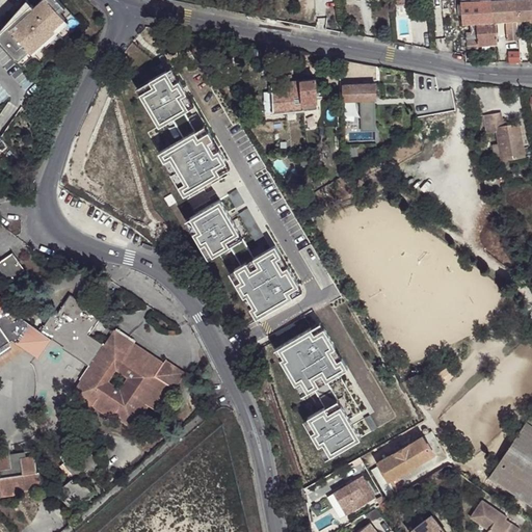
[(72,12),(60,0),(41,0),(34,6),(32,4),(3,30),(0,32),(0,37),(19,59),(30,49),(32,51),(43,42),(56,30),(54,28),(65,18),(72,12)]
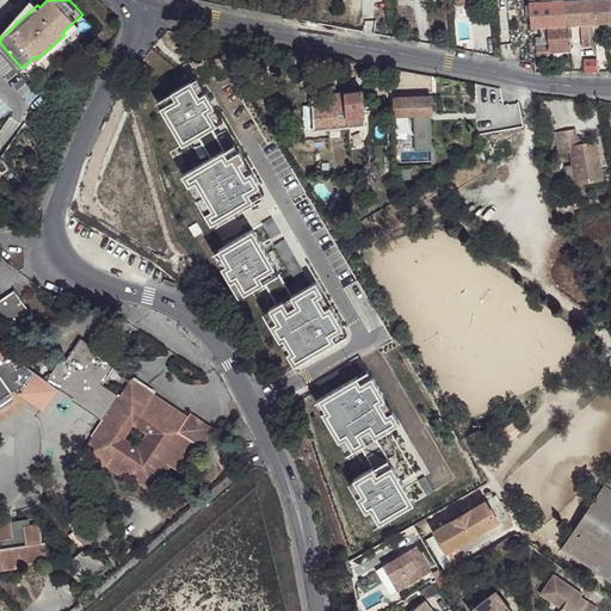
[(4,35),(37,5),(32,0),(30,0),(2,32),(4,35)]
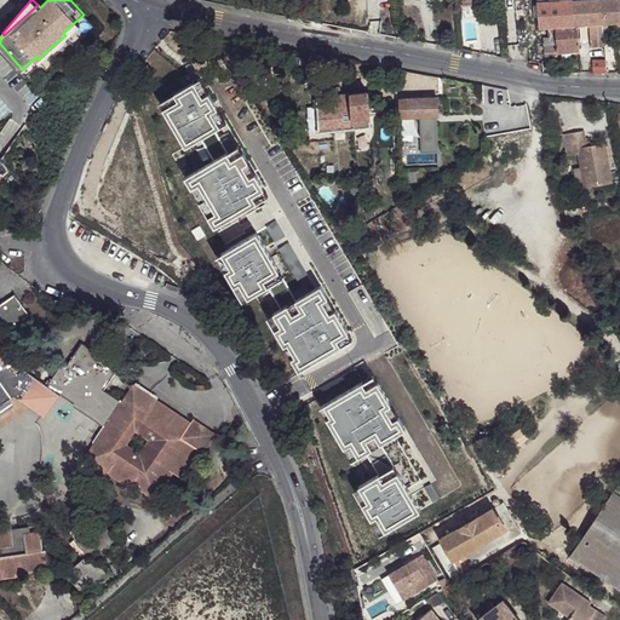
[(604,45),(603,34),(601,0),(580,0),(577,0),(563,1),(560,1),(537,4),(539,28),(555,27),(555,29),(549,30),(550,38),(544,38),(546,57),(557,56),(557,53),(580,51),(578,26),(590,24),(591,46),(604,46),(604,45)]
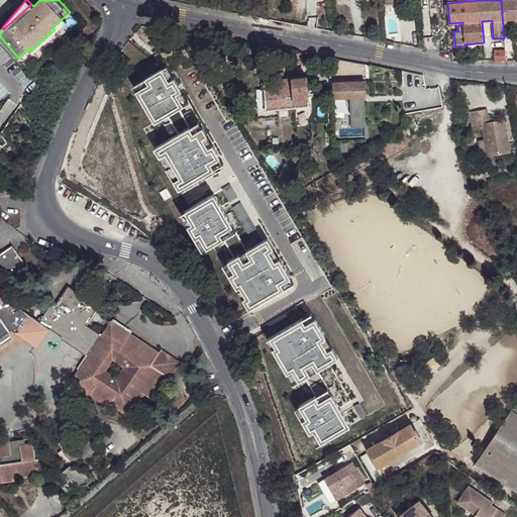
[(516,0),(501,0),(503,28),(516,27),(516,0)]
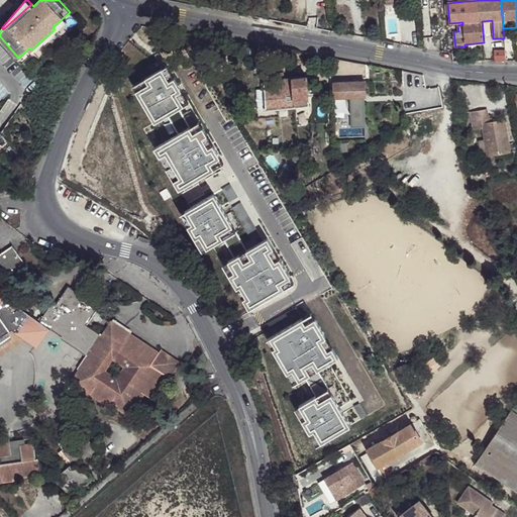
[(53,27),(55,29),(57,31),(68,21),(64,17),(53,27)]
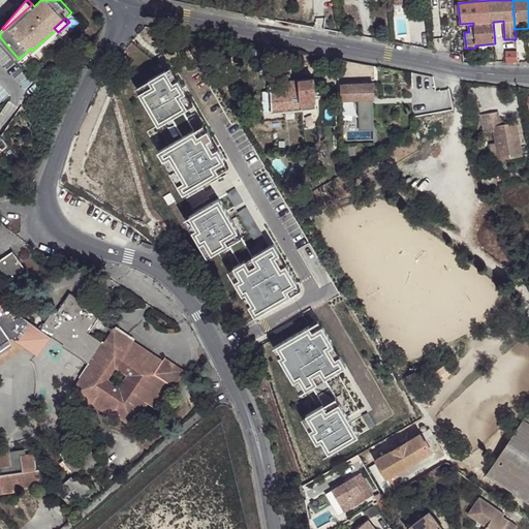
[(58,32),(56,30),(42,41),(47,45),(59,34),(58,32)]
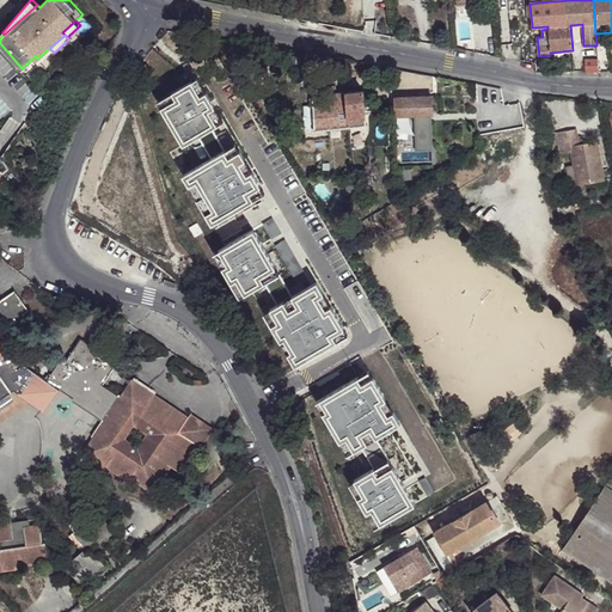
[(35,56),(22,68),(26,73),(40,61),(37,59),(35,56)]
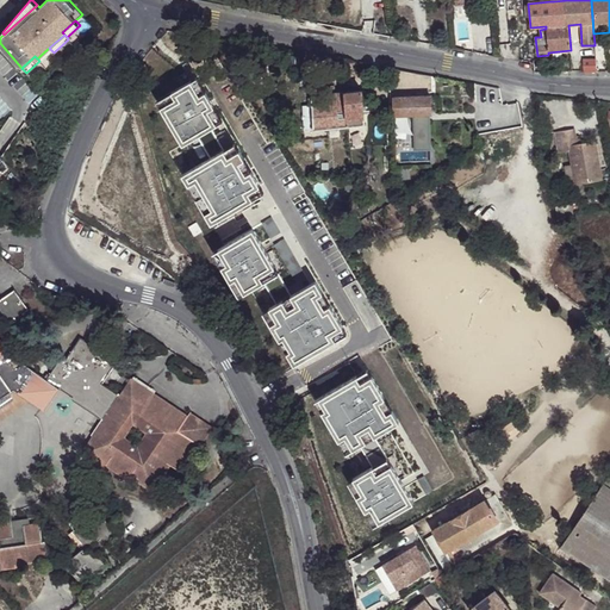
[(583,60),(584,72),(596,72),(596,60),(583,60)]
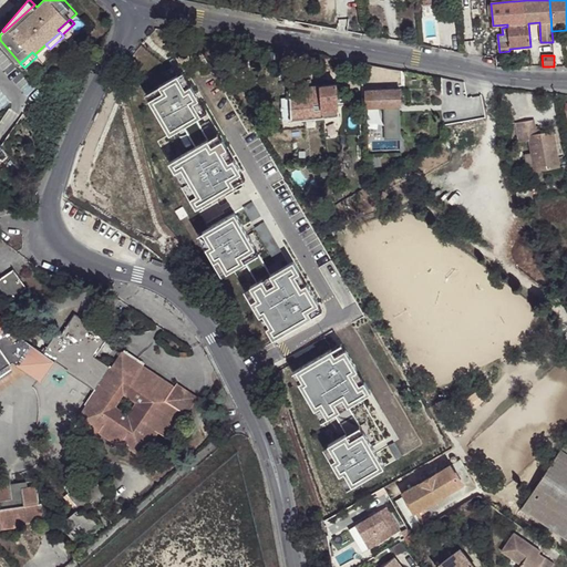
[(151,81),(155,89),(174,78),(168,70),(151,81)]
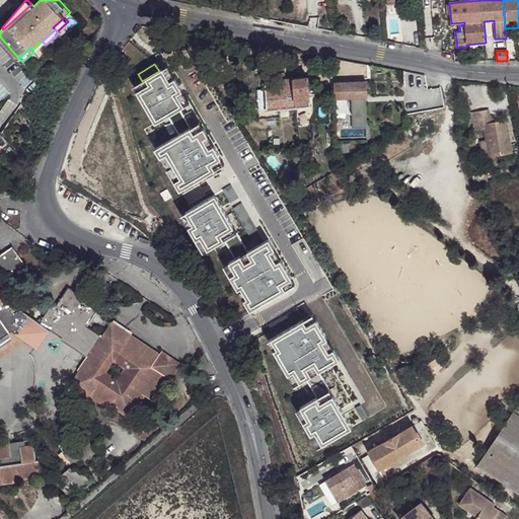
[(181,108),(159,71),(142,81),(145,86),(133,94),(152,126),(164,119),(175,137),(151,151),(157,160),(161,158),(175,181),(170,183),(176,194),(212,172),(208,166),(213,163),(200,140),(195,143),(187,130),(175,112),(181,108)]
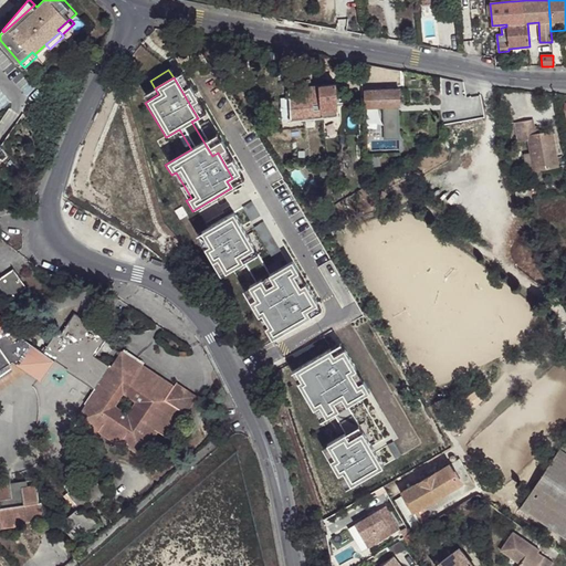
[(287,81),(289,97),(291,119),(338,115),(336,84),(303,86),(303,80),(287,81)]
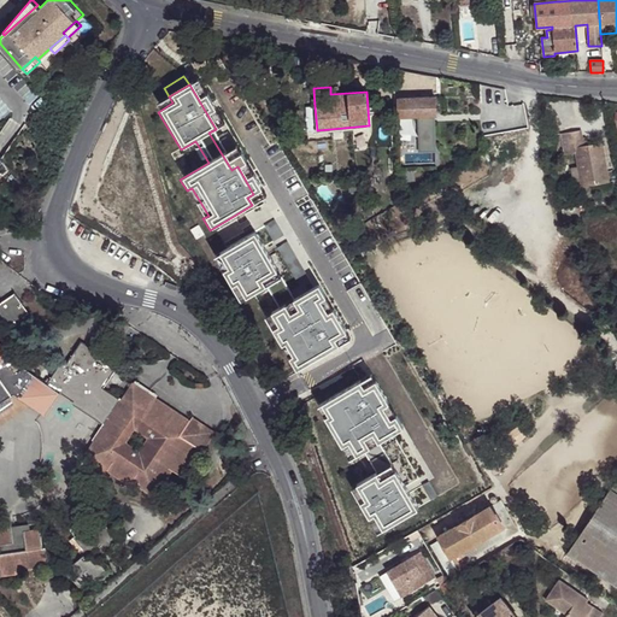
[(154,105),(158,112),(172,103),(169,97),(154,105)]
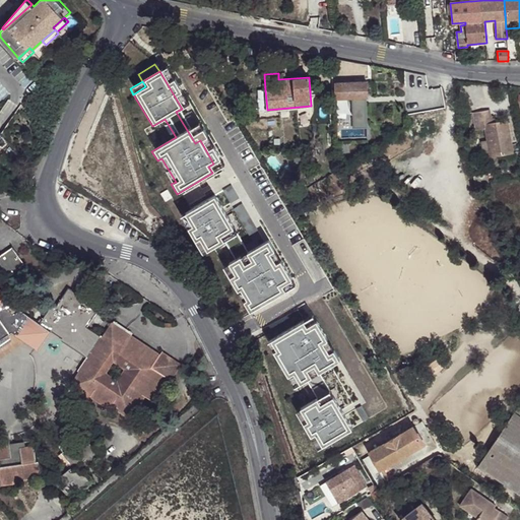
[(367,81),(336,82),(336,99),(368,98),(367,81)]
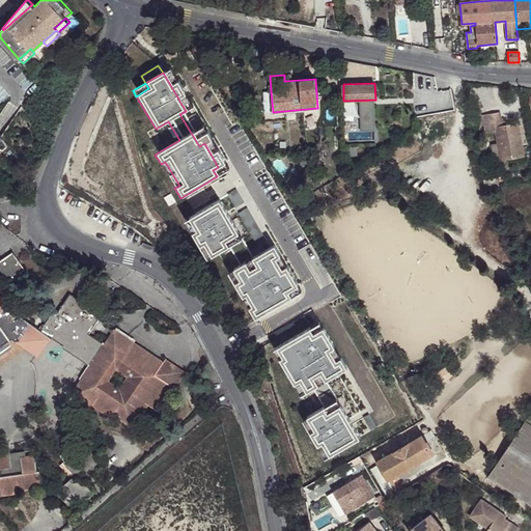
[(273,112),(271,91),(263,92),(264,112),(273,112)]
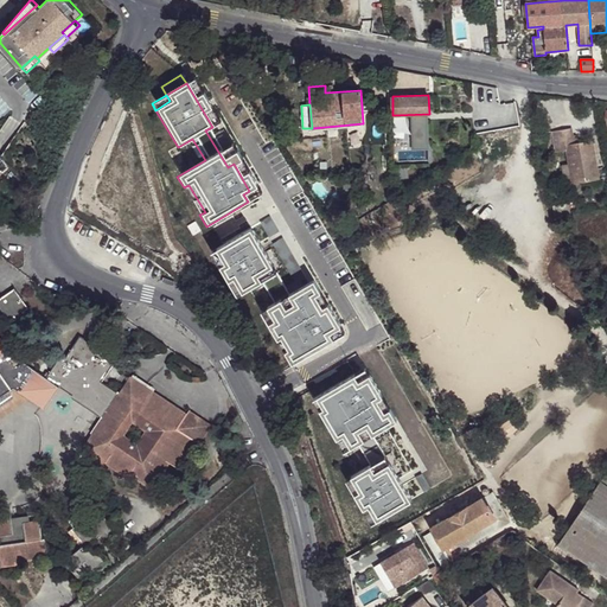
[(569,128),(551,132),(555,152),(567,149),(573,184),(599,179),(592,140),(574,144),(573,135),(570,135),(569,128)]
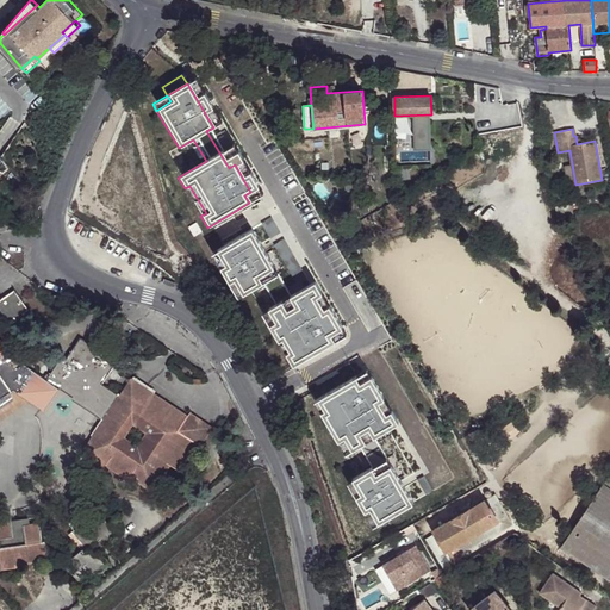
[(225,149),(219,153),(229,168),(235,165),(225,149)]
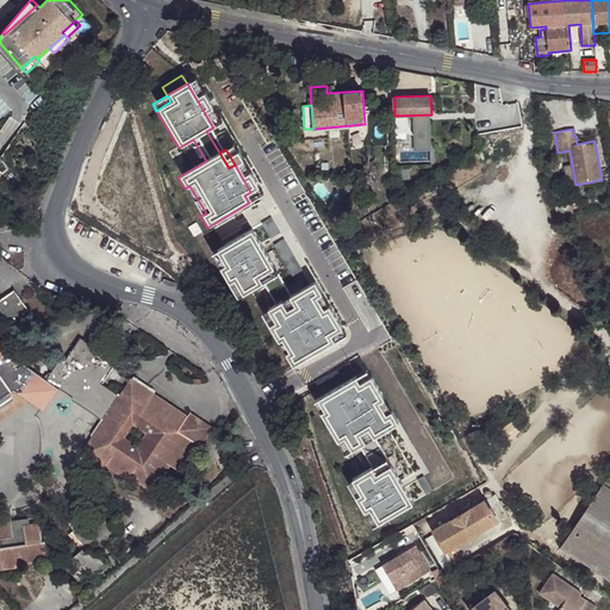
[(206,213),(190,186),(185,188),(200,216),(206,213)]
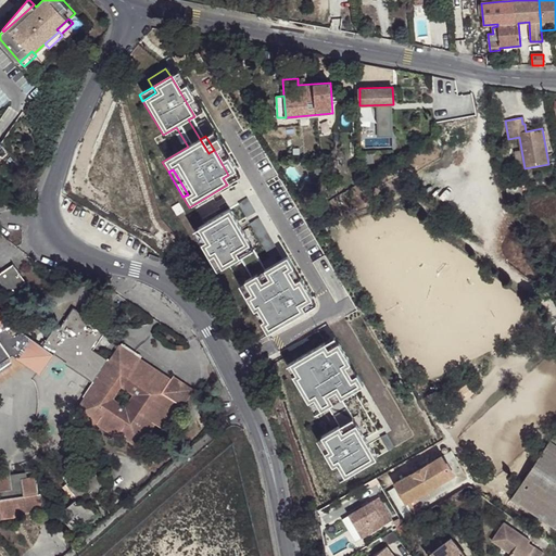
[(228,175),(223,178),(227,185),(232,181),(228,175)]
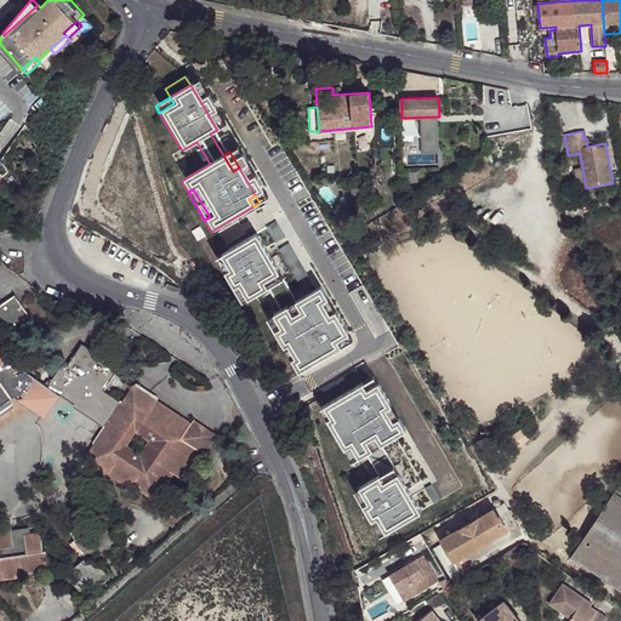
[(273,224),(267,228),(275,244),(281,240),(273,224)]
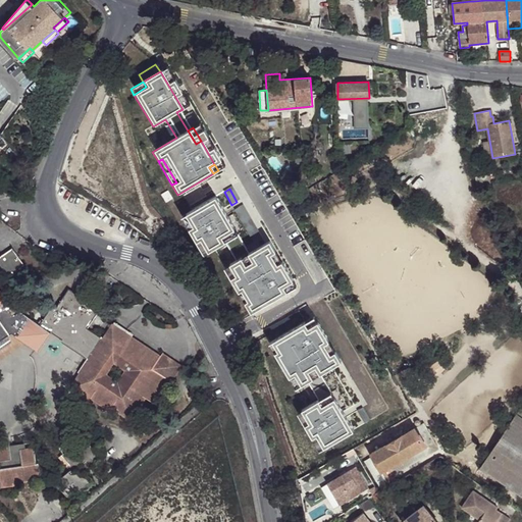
[(213,199),(184,216),(191,228),(187,231),(194,244),(198,241),(206,254),(222,244),(232,263),(227,266),(233,277),(228,280),(237,294),(242,291),(248,301),(246,303),(252,313),(284,294),(281,288),(286,284),(275,266),(270,269),(263,259),(269,256),(263,245),(247,255),(213,199)]
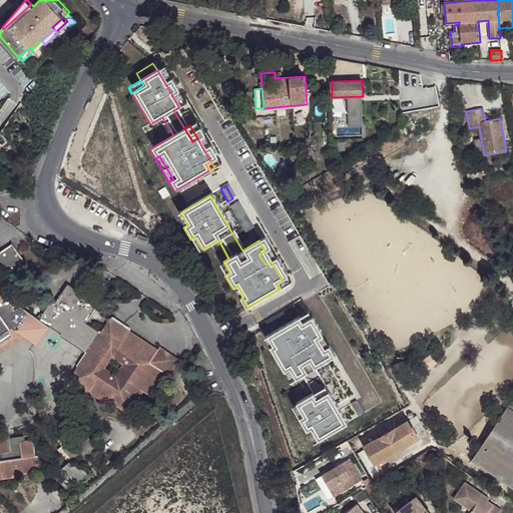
[(235,203),(230,206),(249,238),(254,235),(235,203)]
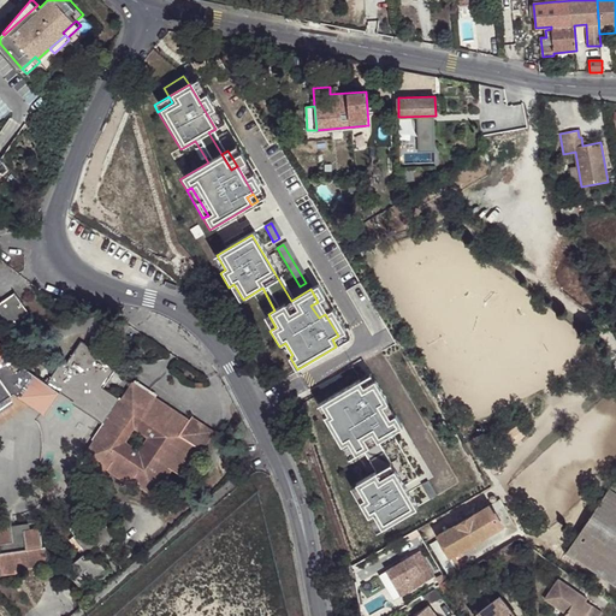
[(225,270),(217,255),(212,258),(220,273),(225,270)]
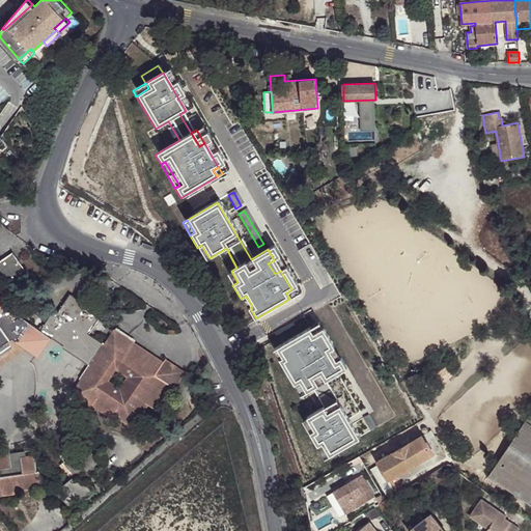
[(201,245),(197,248),(204,260),(210,258),(201,245)]
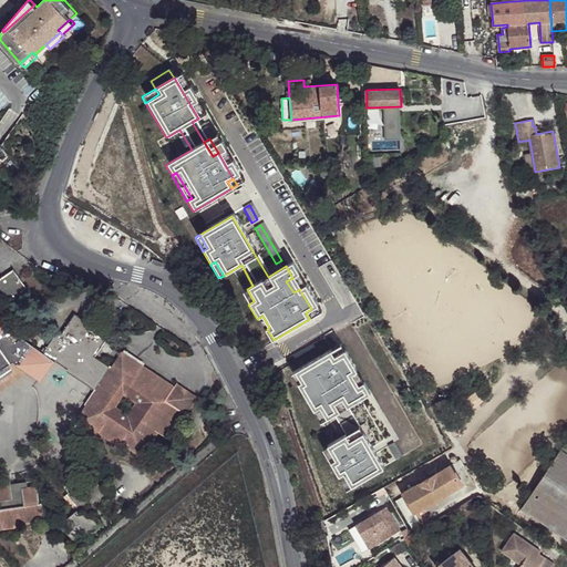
[(26,281),(18,269),(0,281),(0,292),(7,302),(16,297),(20,301),(24,299),(26,300),(30,297),(28,292),(30,290),(24,282),(26,281)]
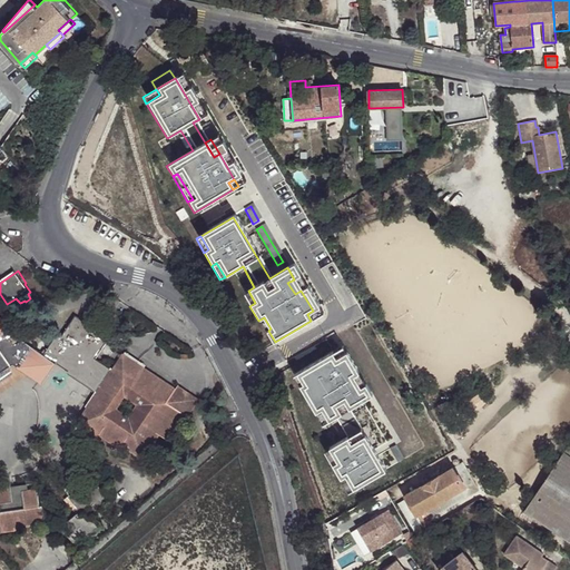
[(294,279),(287,283),(295,294),(301,291),(294,279)]
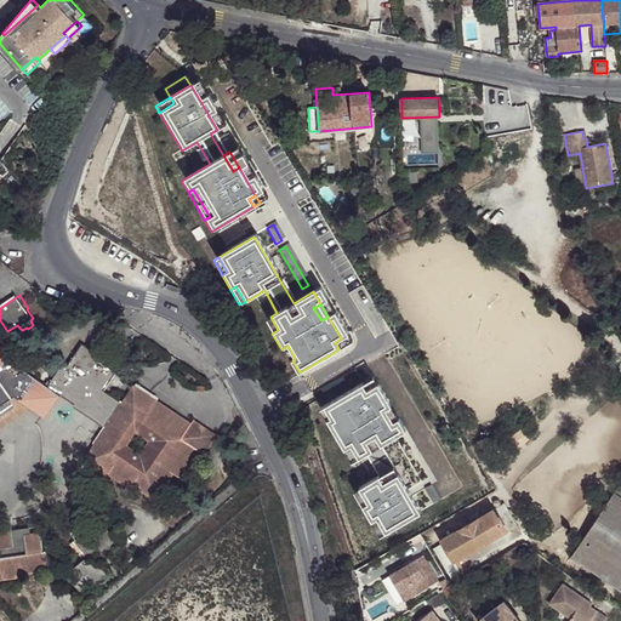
[(278,330),(271,317),(263,320),(272,334),(278,330)]
